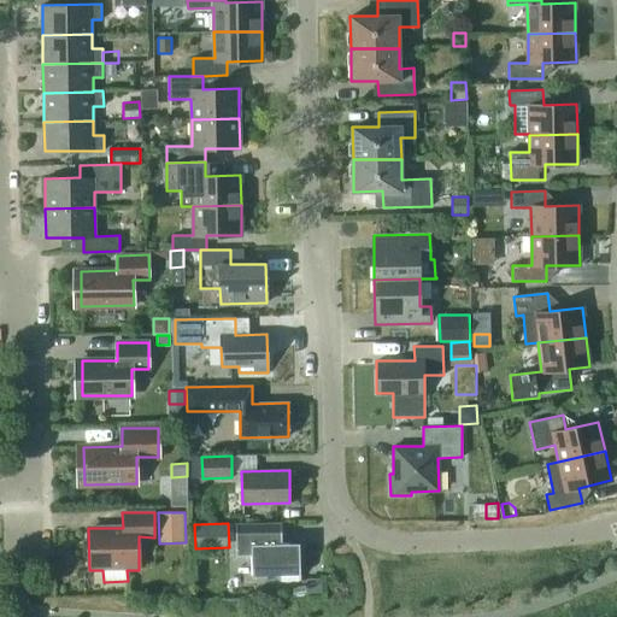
[(280,581),(300,581),(299,542),(282,544),(281,523),(235,524),(236,556),(252,554),(252,575),(278,575),(280,581)]
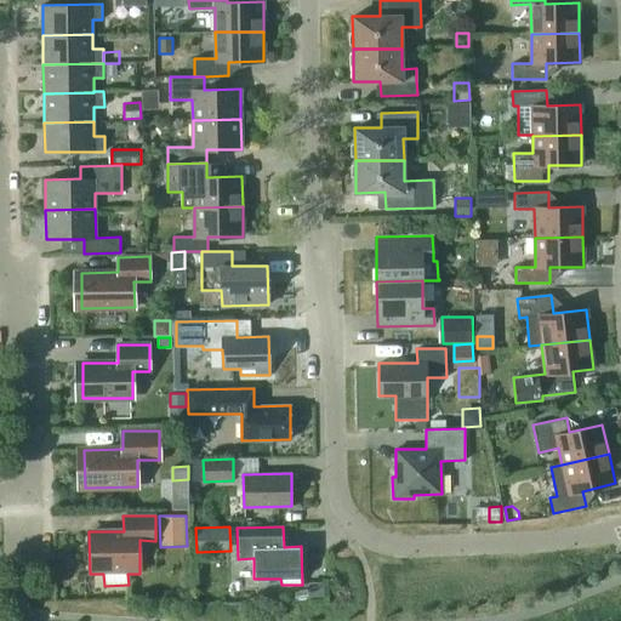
[(324,581),(309,582),(309,600),(324,599),(324,581)]
